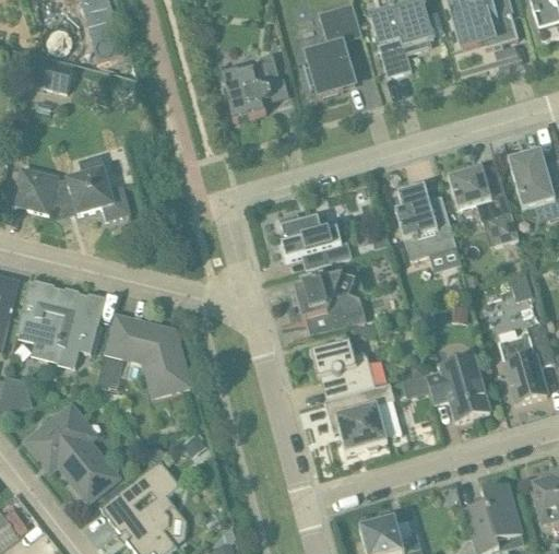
[(80,0),(97,61),(123,54),(108,0),(80,0)]
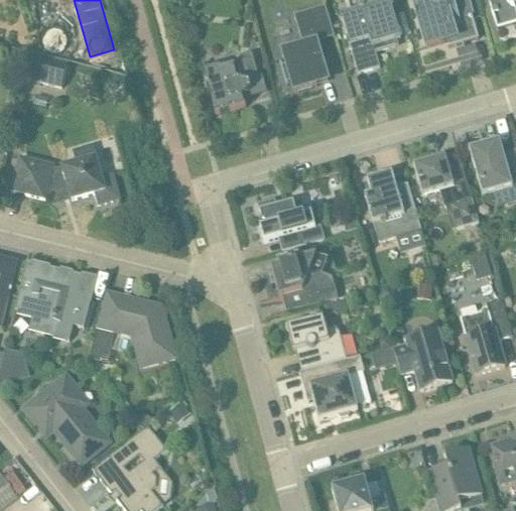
[(358,0),(360,7),(341,13),(358,72),(380,65),(375,48),(389,44),(388,39),(400,35),(390,0),(358,0)]
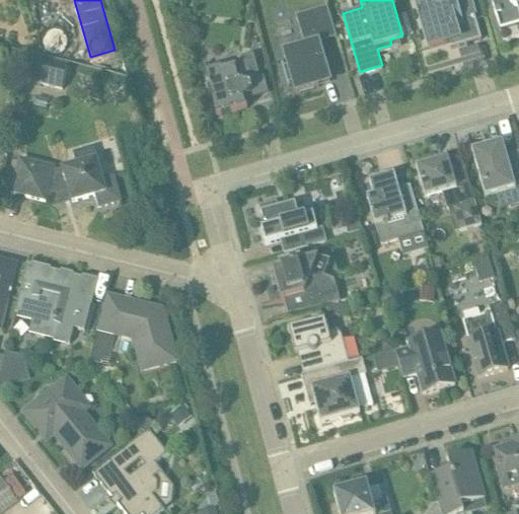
[(417,0),(430,45),(450,39),(452,44),(450,44),(450,45),(482,37),(470,0),(418,0),(417,0)]
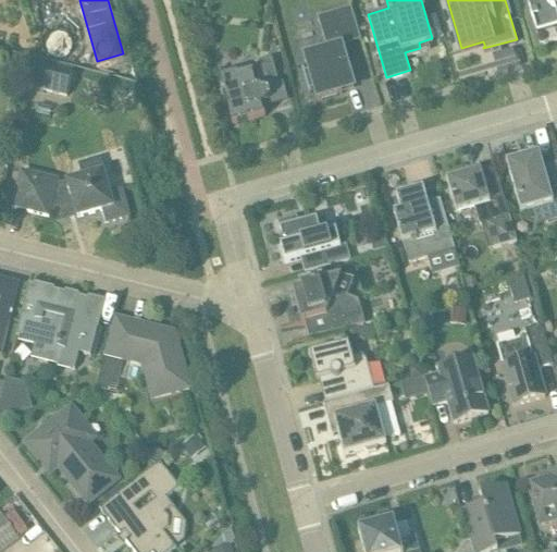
[(529,0),(531,8),(532,13),(533,13),(537,27),(555,22),(556,21),(556,0),(529,0)]
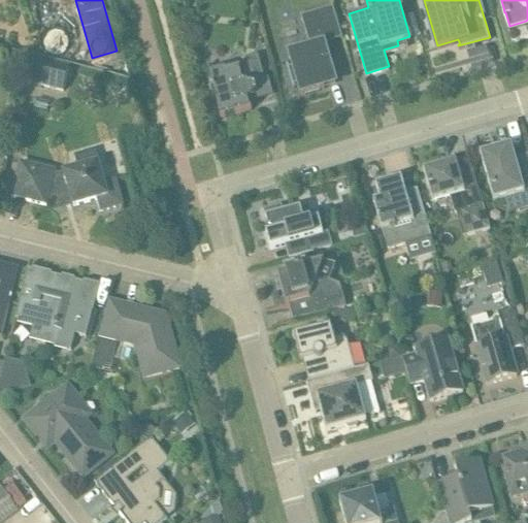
[(324,40),(342,35),(333,3),(301,12),(310,44),(289,51),(292,63),(288,64),(292,80),(297,79),(301,92),(325,85),(323,80),(335,76),(324,40)]
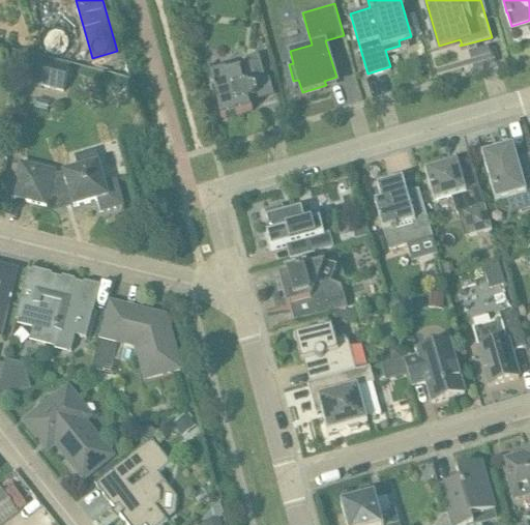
[(70,41),(70,38),(70,36),(70,33),(69,31),(67,29),(65,27),(63,26),(61,25),(59,24),(56,24),(54,24),(51,25),(49,26),(47,27),(45,29),(43,31),(42,33),(41,36),(41,38),(41,41),(42,44),(43,46),(45,48),(47,50),(49,51),(51,52),(54,53),(56,53),(59,53),(61,52),(63,51),(65,50),(67,48),(69,46),(70,44),(70,41)]
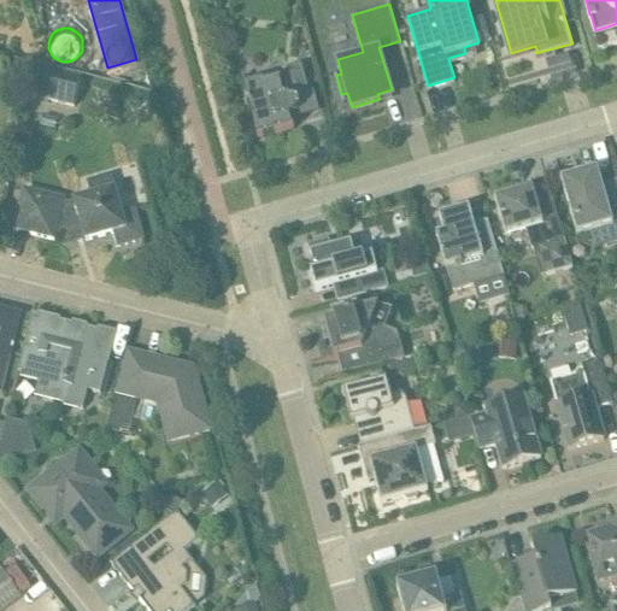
[(309,88),(301,59),(286,64),(288,72),(274,77),(245,74),(244,72),(242,72),(248,97),(245,97),(246,101),(250,100),(259,133),(257,133),(258,134),(294,124),(294,123),(292,123),(289,111),(294,110),(300,101),(291,95),(291,93),(309,88)]
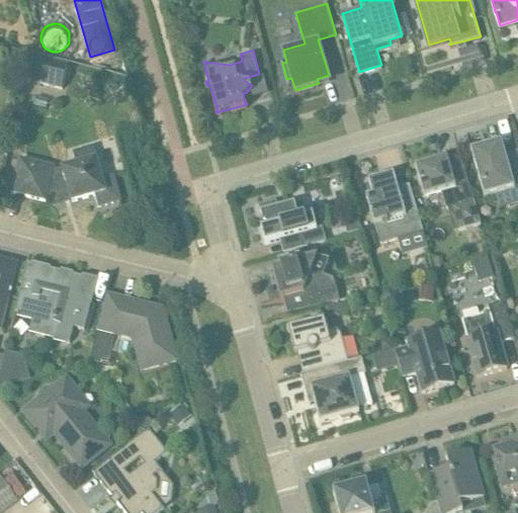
[(68,64),(30,55),(25,76),(63,85),(68,64)]
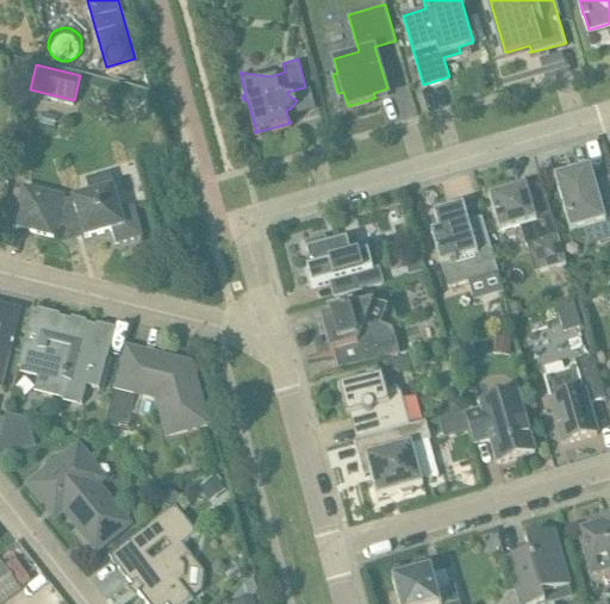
[(609,173),(595,178),(590,164),(589,164),(590,170),(582,173),(580,168),(554,175),(571,230),(596,222),(601,238),(609,235),(609,173)]
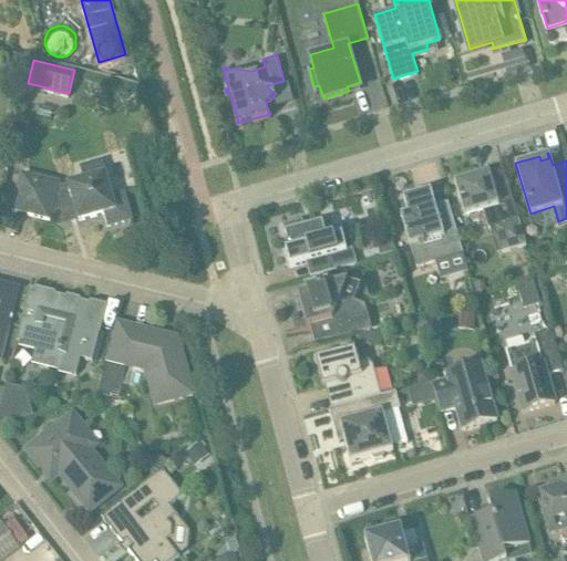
[(82,177),(58,185),(59,179),(22,170),(12,207),(49,216),(50,214),(65,217),(78,213),(80,217),(104,210),(107,222),(132,216),(124,187),(111,190),(107,178),(105,170),(103,172),(100,160),(80,166),(82,177)]
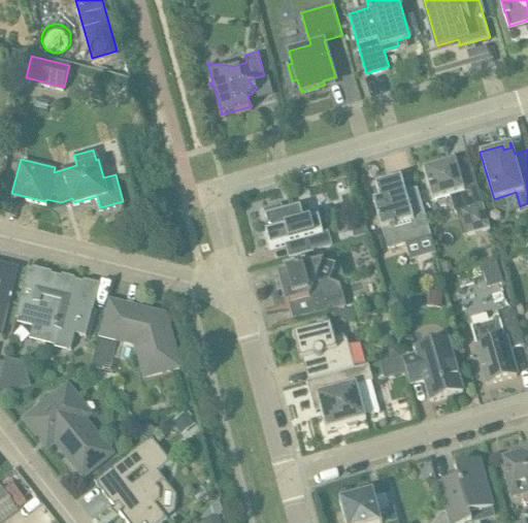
[(460,173),(455,159),(424,168),(432,198),(450,193),(455,209),(461,208),(468,232),(490,226),(473,169),(460,173)]
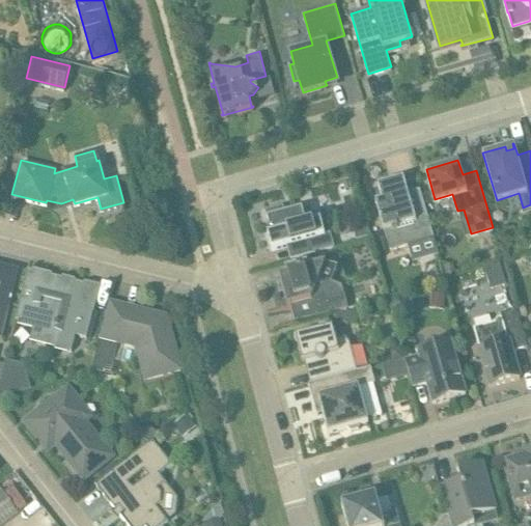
[(409,195),(403,175),(378,183),(382,197),(375,199),(390,247),(434,234),(421,191),(409,195)]
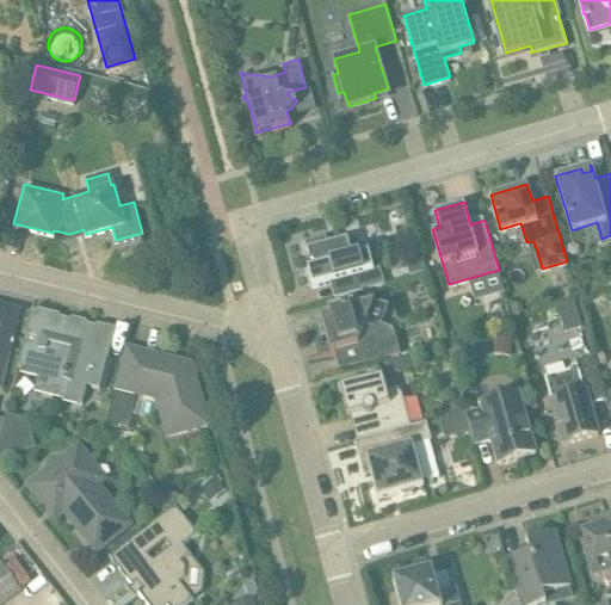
[(327,242),(325,233),(304,239),(312,265),(308,266),(313,284),(352,272),(357,289),(384,281),(380,264),(372,265),(368,249),(363,251),(358,234),(327,242)]
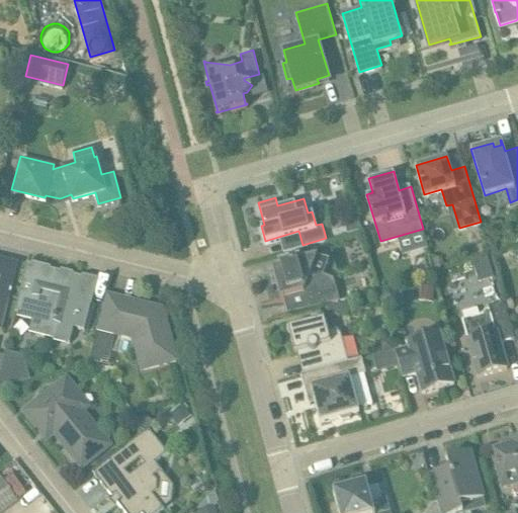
[(357,214),(343,217),(347,232),(361,228),(357,214)]
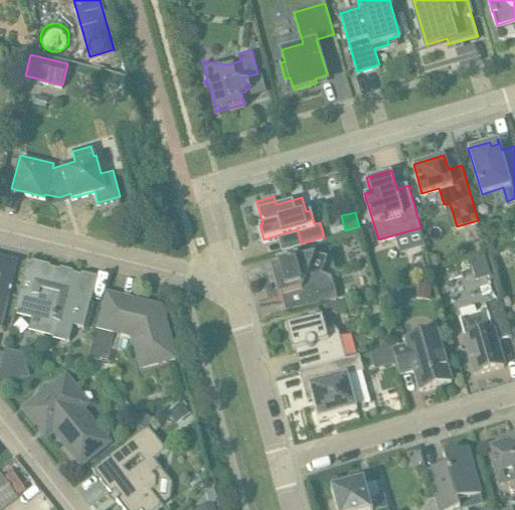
[(490,234),(483,236),(486,244),(493,241),(490,234)]
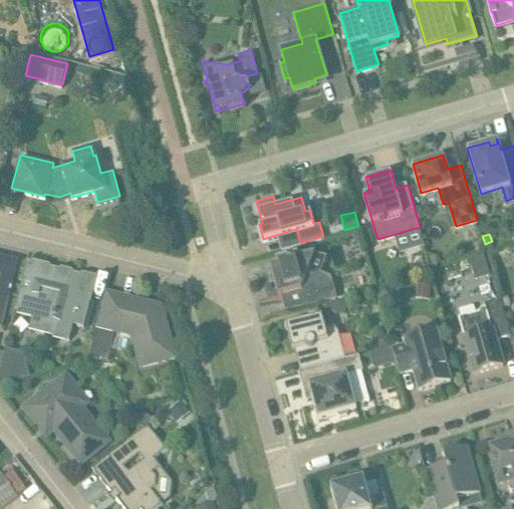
[(309,265),(315,250),(269,262),(278,294),(281,293),(285,309),(336,295),(330,273),(309,265)]
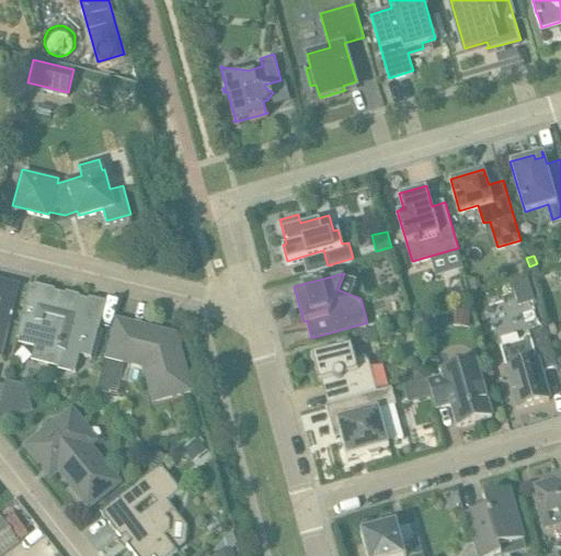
[(469,290),(464,273),(448,278),(454,294),(469,290)]
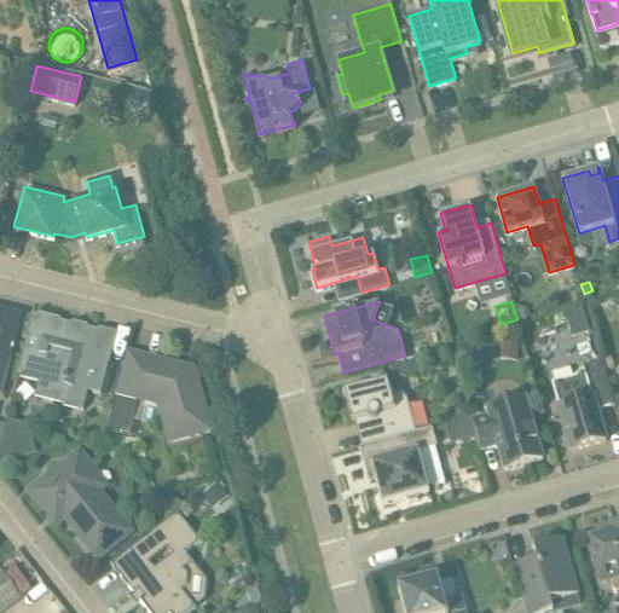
[(73,321),(33,311),(18,369),(39,375),(38,382),(63,389),(61,400),(84,406),(88,387),(104,392),(109,359),(91,357),(98,327),(87,324),(80,329),(70,327),(73,321)]
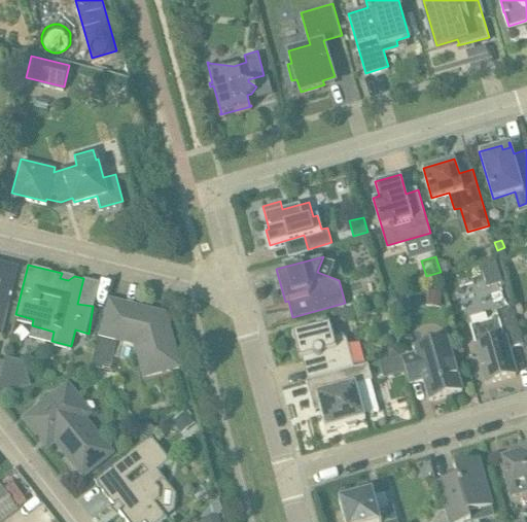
[(0,329),(14,270),(0,266),(0,329)]
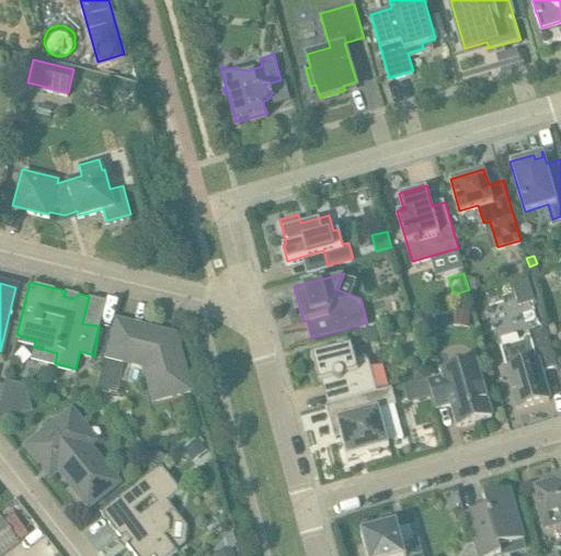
[(455,321),(467,322),(469,301),(457,299),(455,321)]
